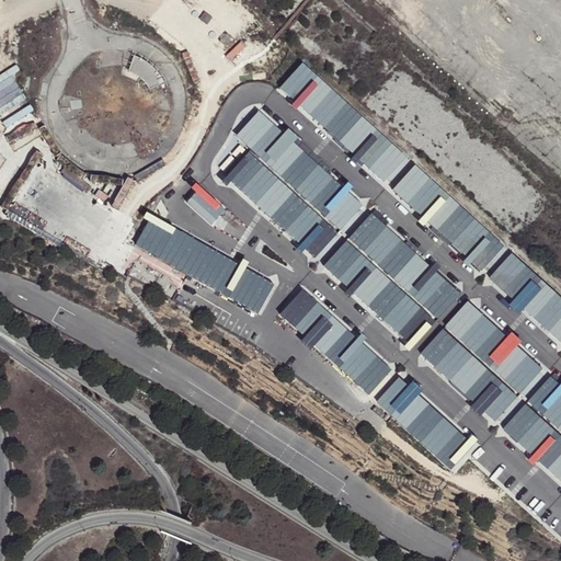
[(142,83),(148,91),(162,83),(157,75),(151,69),(144,63),(133,57),(127,72),(136,77),(142,83)]
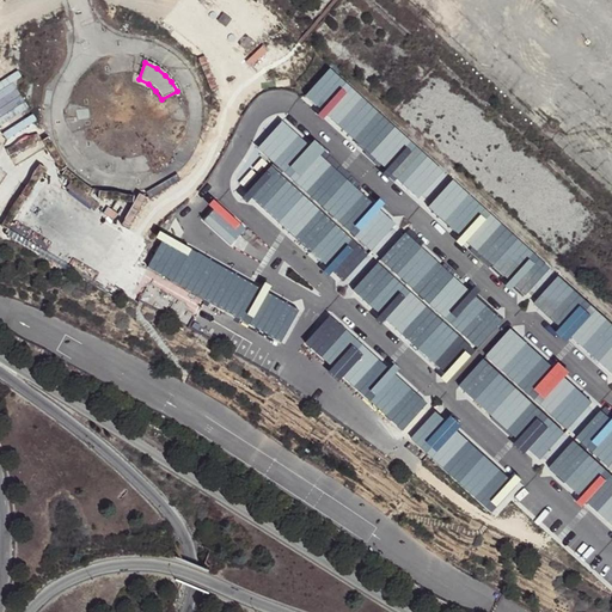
[(441,172),(328,69),(300,101),(415,202),(441,172)]
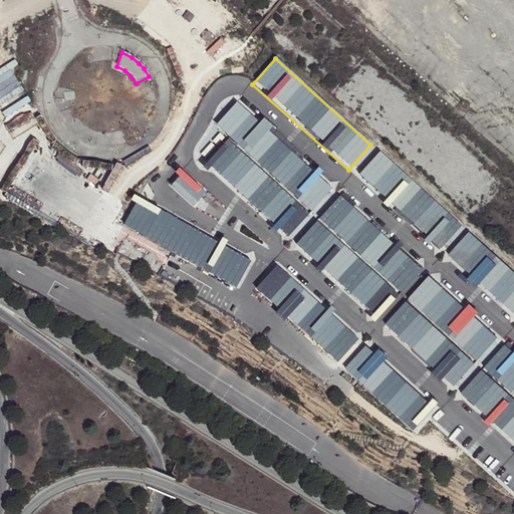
[(332,188),(237,100),(217,125),(311,212),(332,188)]
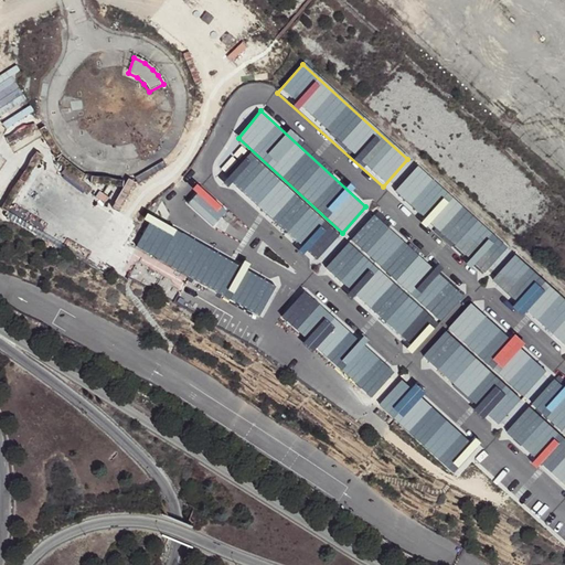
[(338,237),(247,155),(227,180),(317,262),(338,237)]
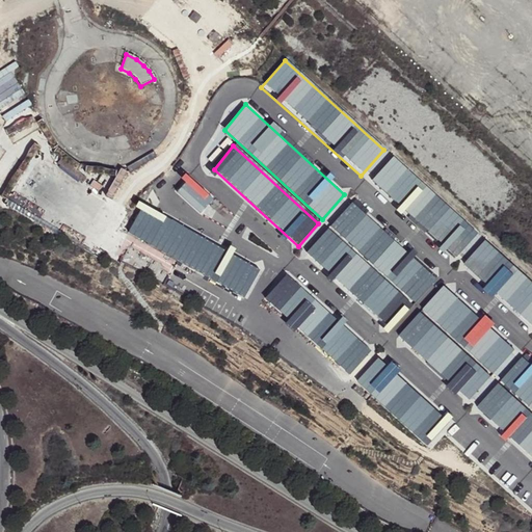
[(477,235),(392,157),(369,182),(453,261),(477,235)]
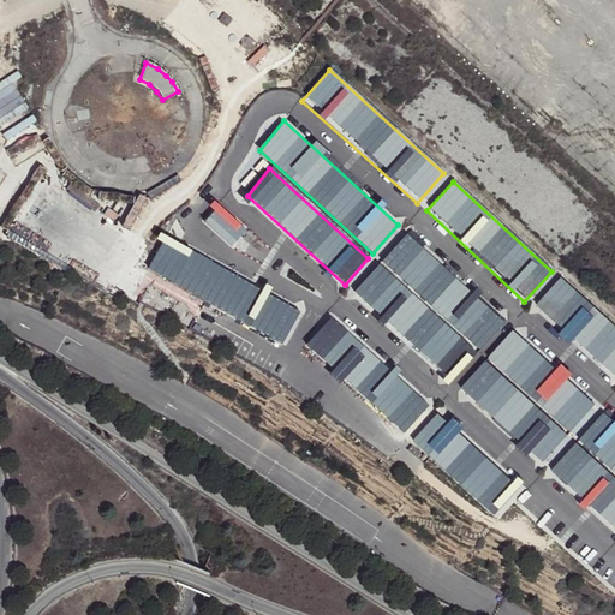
[(196,222),(222,244),(240,222),(216,199),(196,222)]
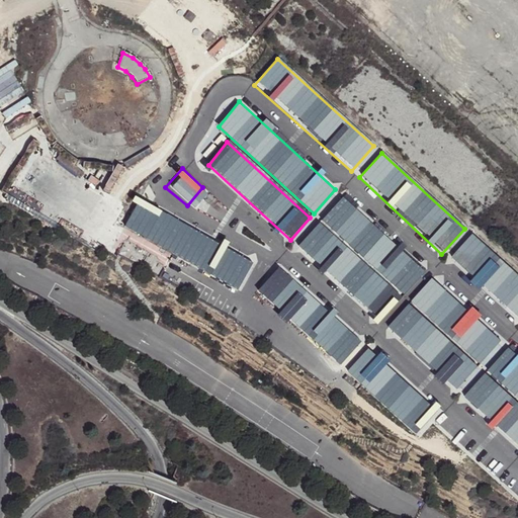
[(425,272),(342,196),(322,221),(404,295),(425,272)]
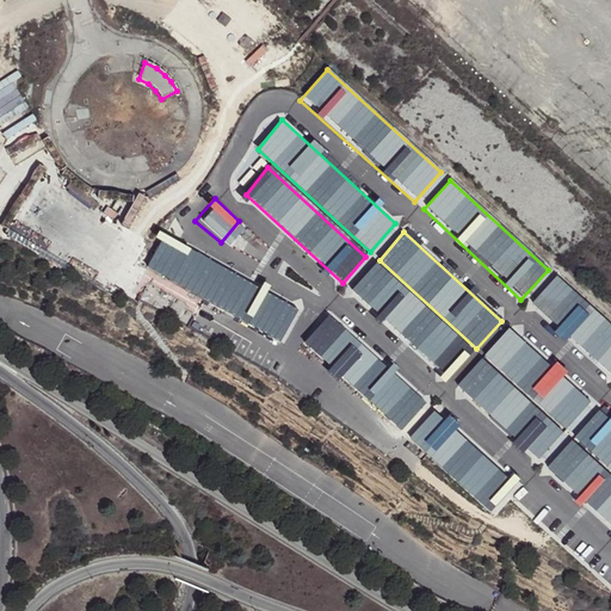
[(148,269),(279,343),(297,310),(165,239),(148,269)]
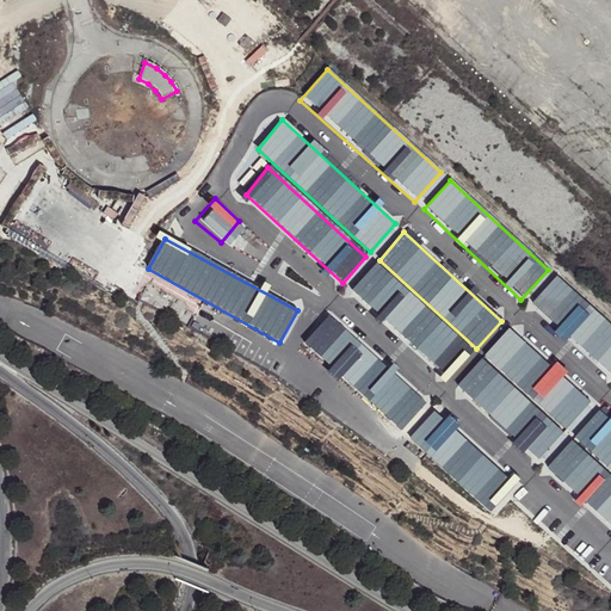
[(471,353),(375,265),(351,291),(448,381),(471,353)]
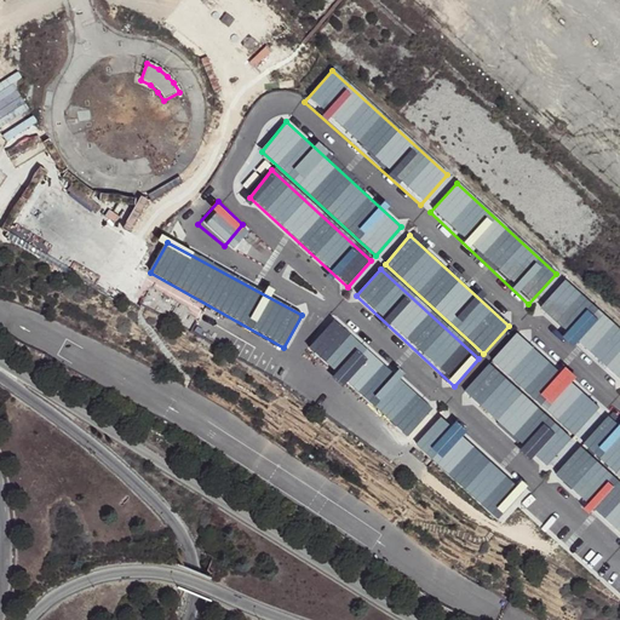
[(619,385),(619,333),(562,281),(535,310),(619,386),(619,385)]
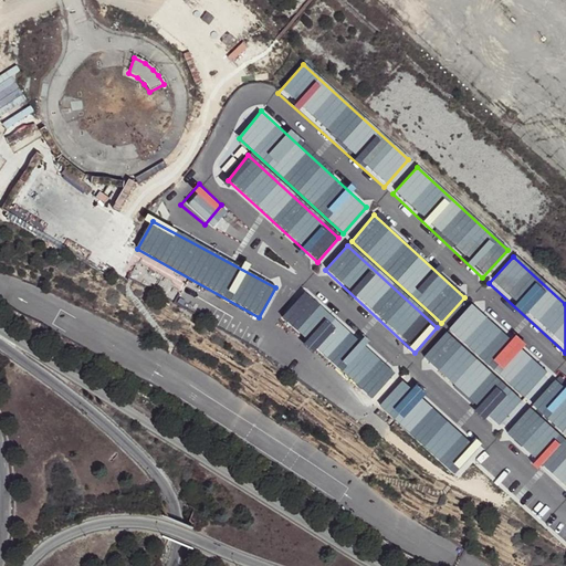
[(395,375),(305,293),(282,318),(371,399),(395,375)]
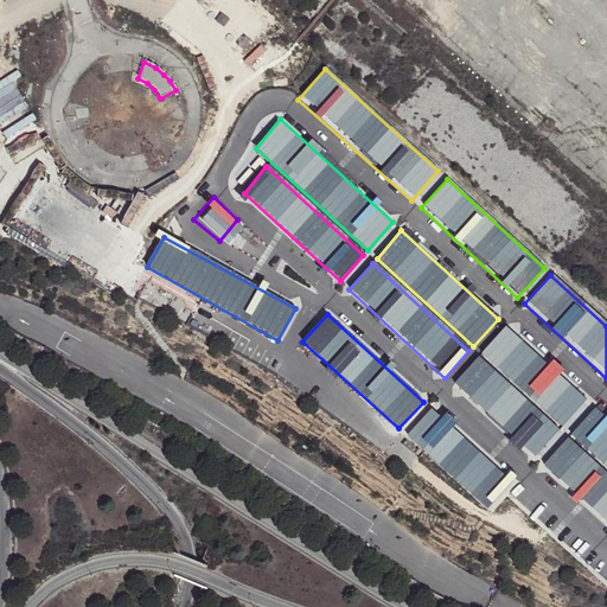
[(587,400),(505,325),(480,353),(562,427),(587,400)]
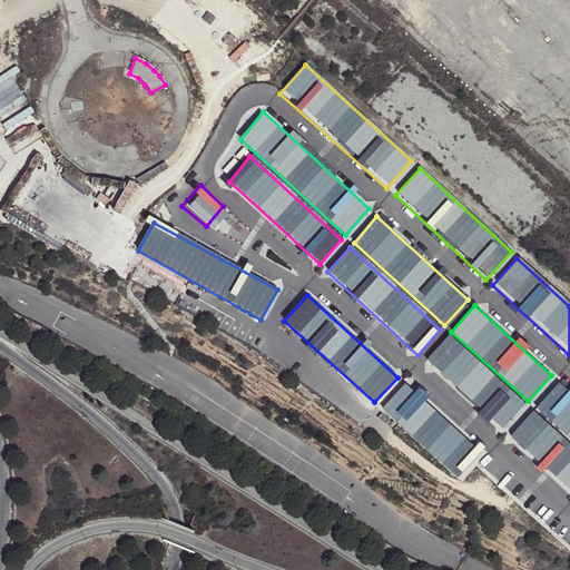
[(524,405),(448,336),(424,362),(501,431),(524,405)]
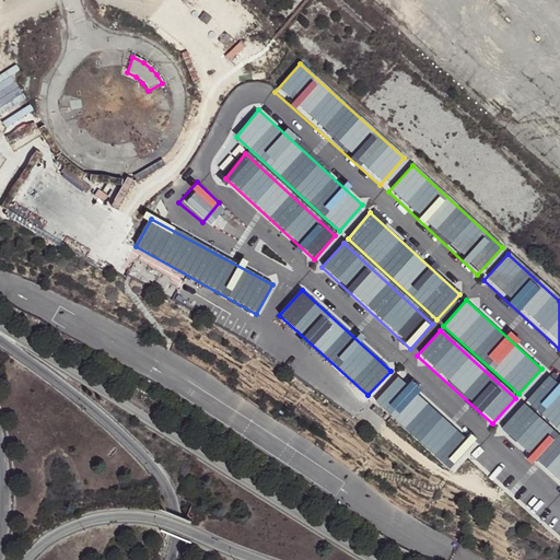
[(559,385),(548,375),(526,400),(559,431),(559,385)]
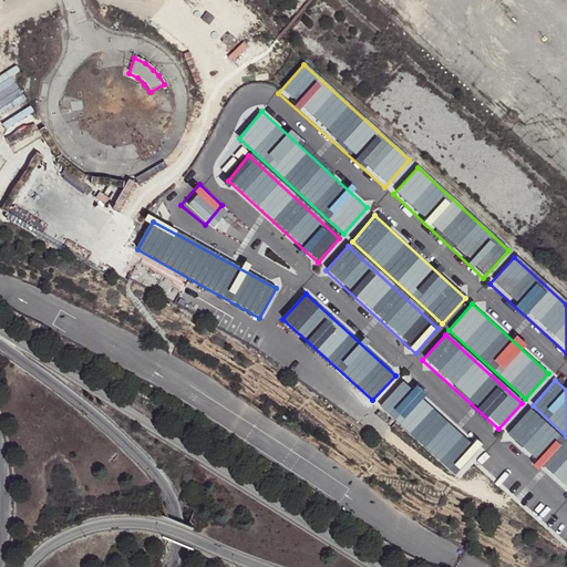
[(481,450),(402,381),(380,408),(456,474),(481,450)]
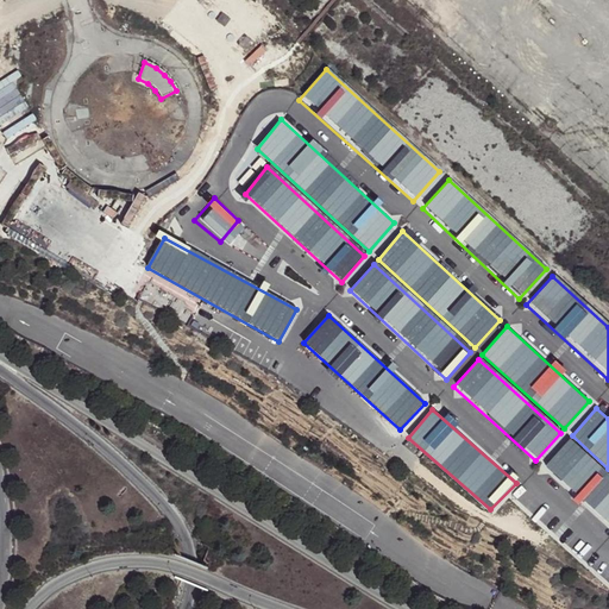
[(608,478),(567,441),(544,466),(608,528),(608,478)]
